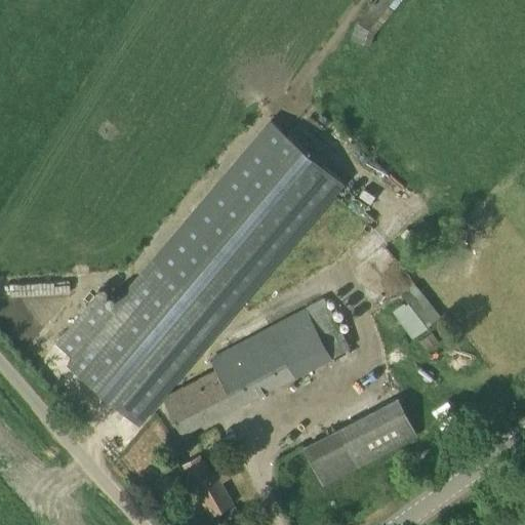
[(136,420),(340,179),(272,121),(113,309),(96,294),(55,342),(72,357),(67,362),(136,420)]
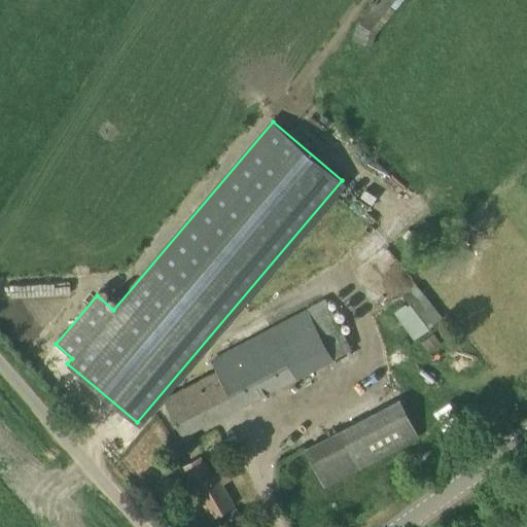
[(415,282),(399,293),(405,301),(391,310),(413,338),(441,317),(415,282)]
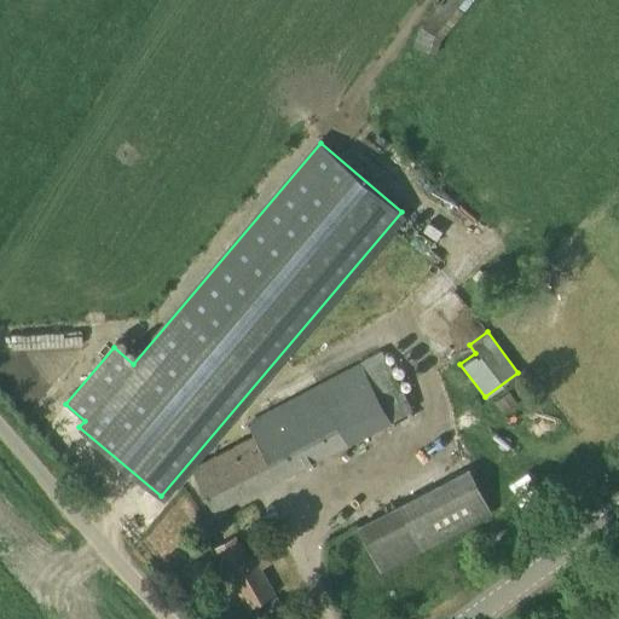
[(381,348),(348,365),(246,422),(252,434),(191,468),(213,512),(410,403),(381,348)]
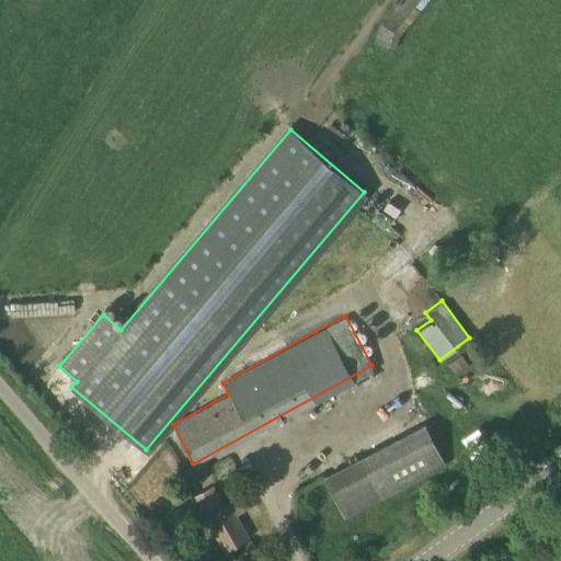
[(423,423),(357,458),(323,476),(344,516),(445,464),(423,423)]
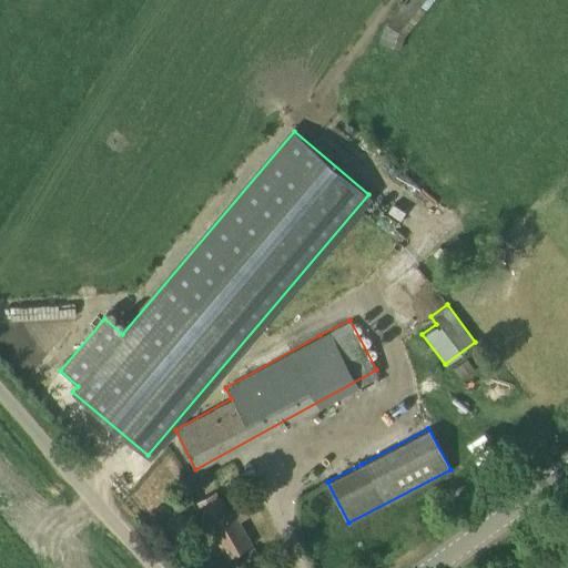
[(226,558),(245,548),(253,544),(240,521),(249,516),(242,504),(227,511),(215,490),(195,503),(226,558)]
